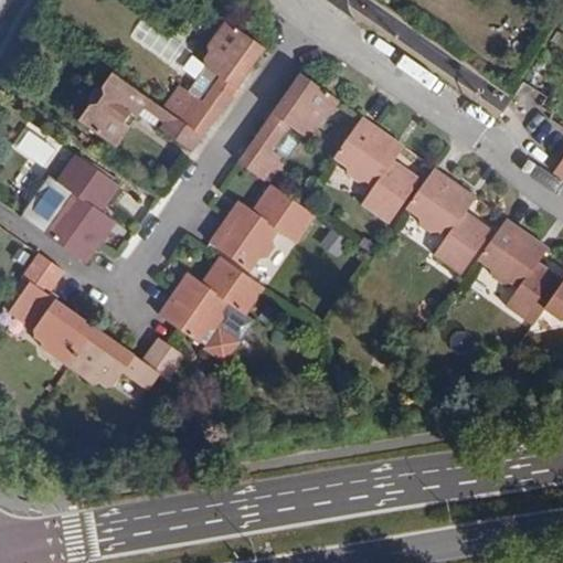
[(177,85),(161,107),(201,135),(262,49),(224,22),(206,49),(208,55),(202,63),(205,68),(187,93),(177,85)]
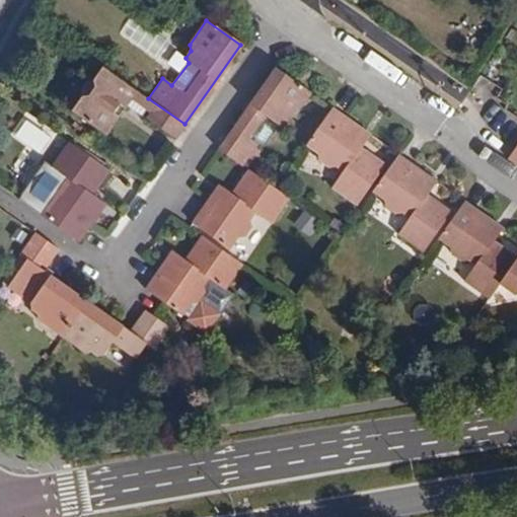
[(176,137),(185,124),(148,98),(104,68),(96,80),(87,82),(83,88),(84,97),(74,111),(106,134),(132,97),(157,116),(153,122),(176,137)]
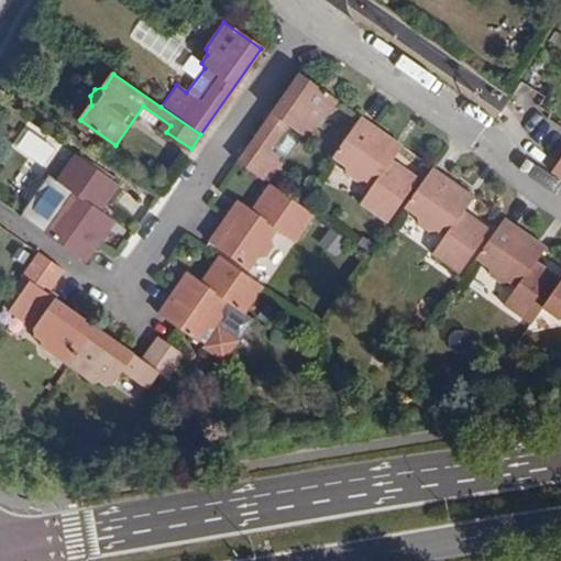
[(336,101),(297,74),(238,160),(263,178),(279,154),(271,150),(288,125),(300,134),(307,134),(311,129),(318,127),(336,101)]
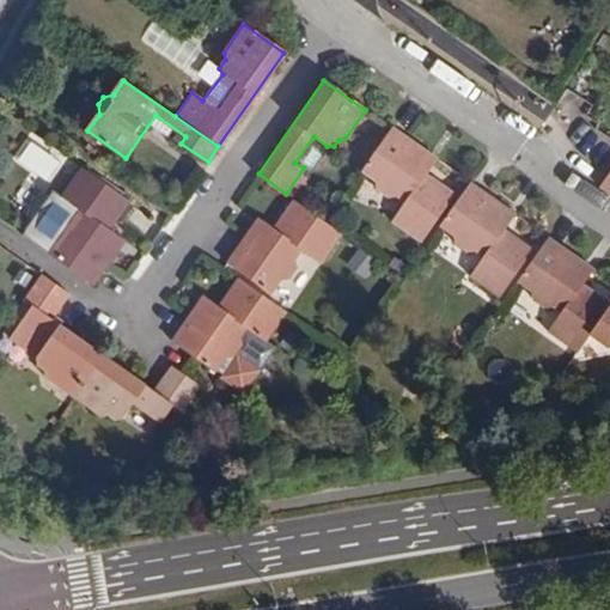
[(567,130),(587,102),(568,87),(547,115),(567,130)]
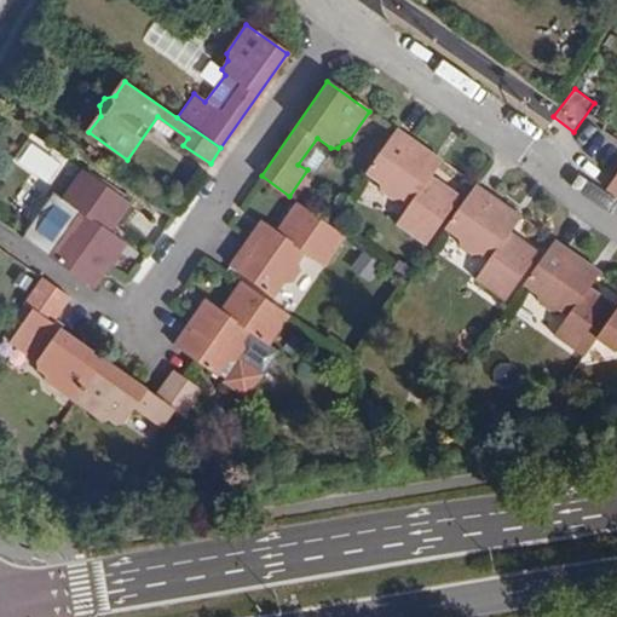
[(439,160),(396,130),(363,176),(379,186),(380,192),(392,200),(399,199),(409,205),(396,225),(424,243),(457,194),(431,174),(439,160)]
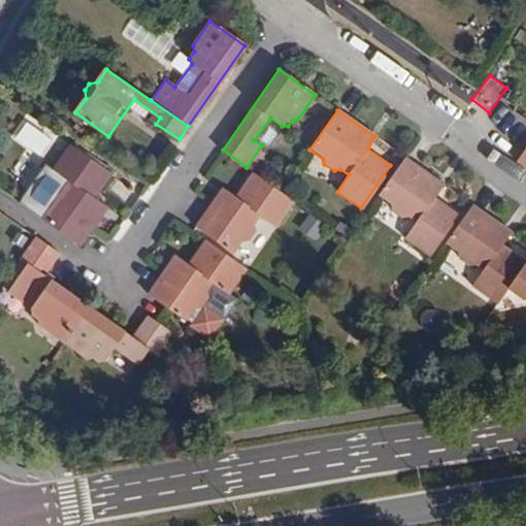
[(6,137),(39,159),(53,138),(20,117),(6,137)]
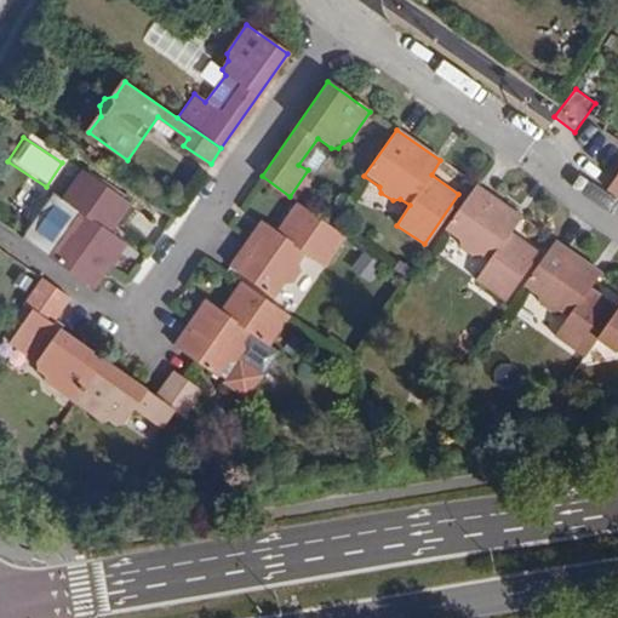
[(131,205),(81,169),(62,196),(81,211),(75,222),(67,222),(59,232),(61,241),(50,256),(85,280),(95,287),(126,242),(112,233),(131,205)]
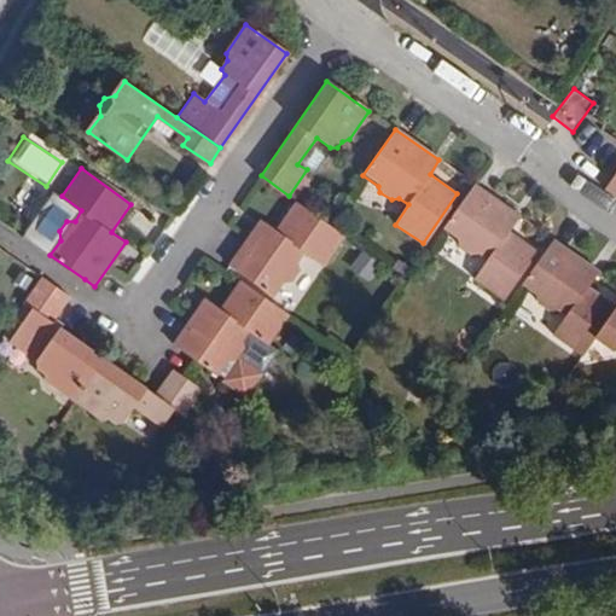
[(615,172),(614,176),(605,189),(615,195),(615,172)]
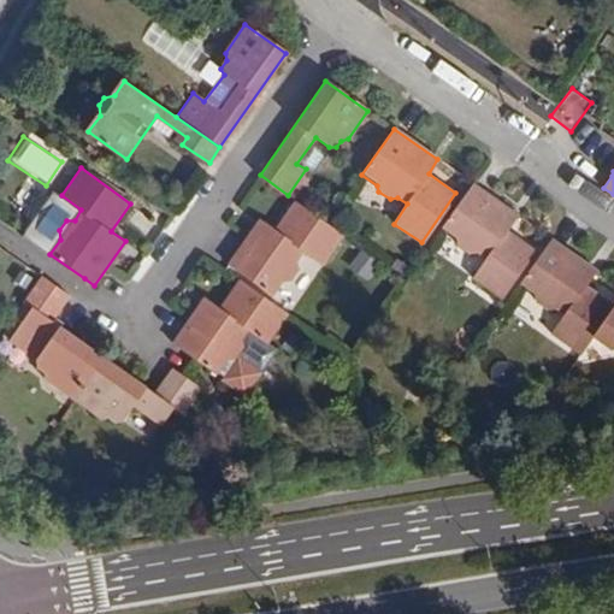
[(496,200),(472,183),(441,228),(455,238),(458,244),(467,252),(474,251),(485,259),(472,277),(500,296),(533,247),(507,229),(517,213),(496,200)]
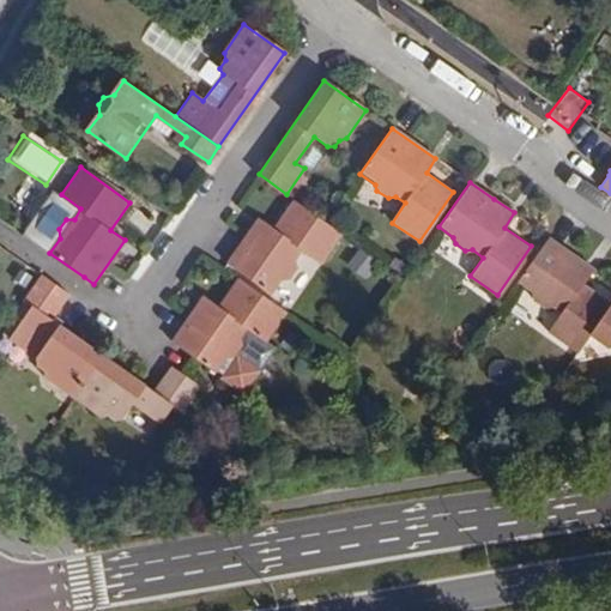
[(326,222),(294,199),(276,227),(260,216),(230,260),(273,291),(284,276),(292,274),(300,264),(298,255),(304,247),(324,260),(343,233),(326,222)]
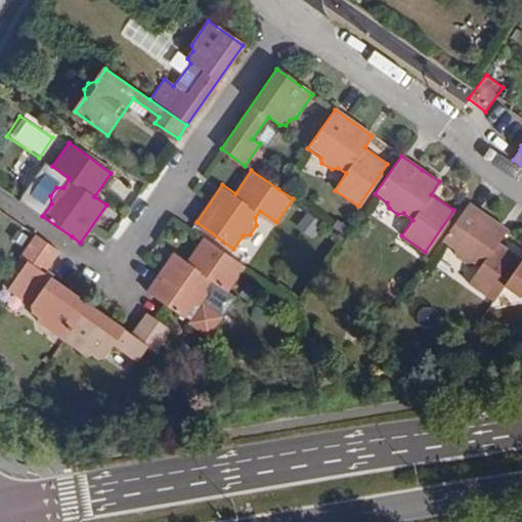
[(507,228),(469,202),(442,240),(453,248),(457,256),(465,260),(472,260),(480,266),(469,283),(492,298),(521,256),(498,242),(507,228)]
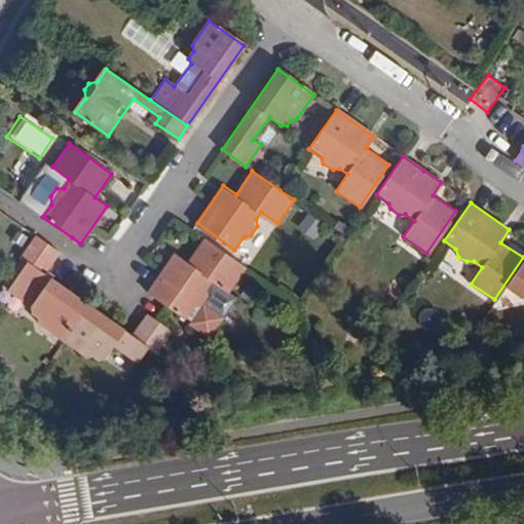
[(297,229),(312,237),(321,221),(305,213),(297,229)]
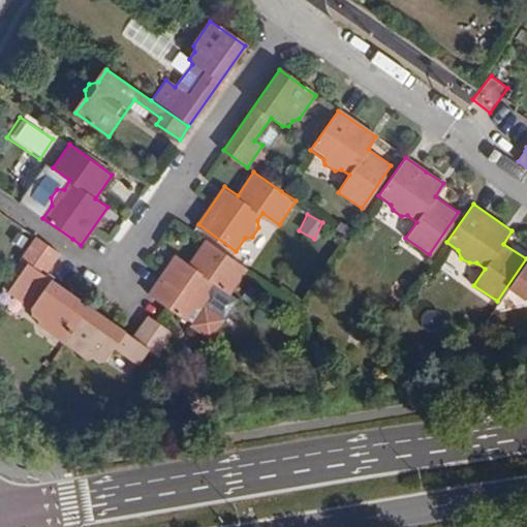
[(44,328),(65,341),(90,305),(47,275),(63,252),(40,236),(24,259),(31,265),(10,295),(38,314),(39,317),(43,320),(44,328)]
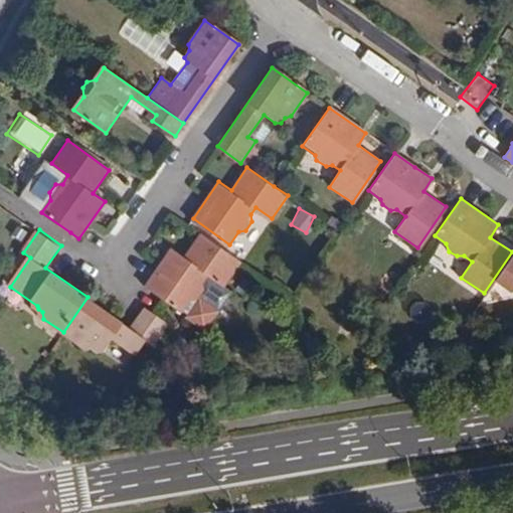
[(241,262),(200,232),(184,258),(171,248),(156,270),(145,285),(162,297),(183,312),(192,299),(198,297),(205,289),(203,284),(209,275),(224,286),(241,262)]
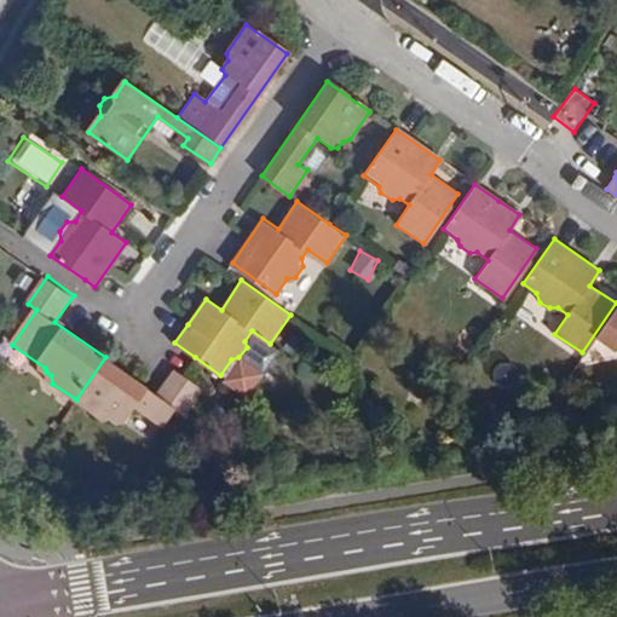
[(155,392),(105,357),(76,399),(101,417),(109,415),(114,419),(124,419),(133,404),(162,424),(174,405),(183,411),(201,384),(185,373),(174,365),(155,392)]
